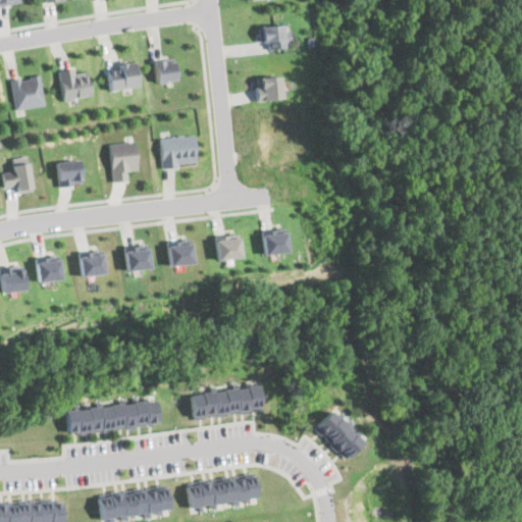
[(261,48),(290,46),(289,23),(260,25),(261,48)]
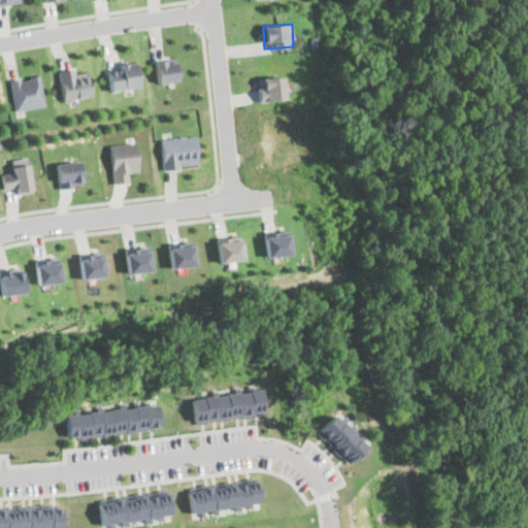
[(156,60),(158,83),(178,80),(176,58),(156,60)]
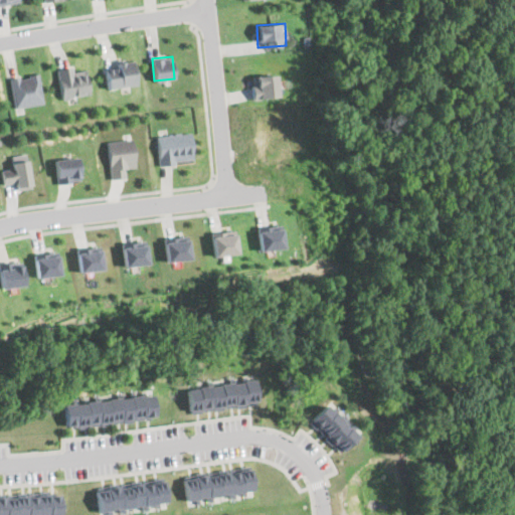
[(106,63),(110,89),(137,83),(133,59),(106,63)]
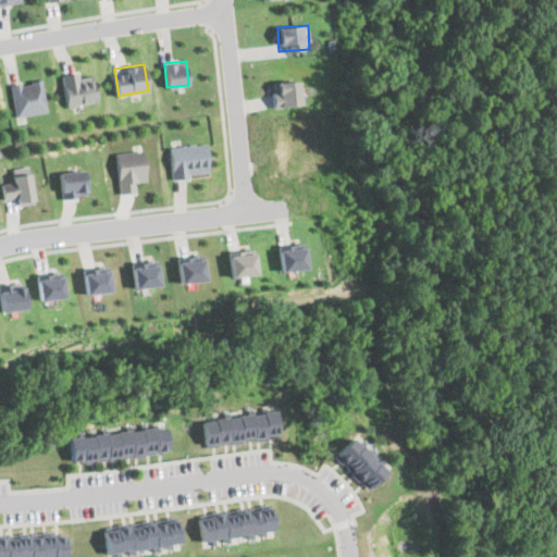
[(63,76),(69,106),(98,100),(93,71),(63,76)]
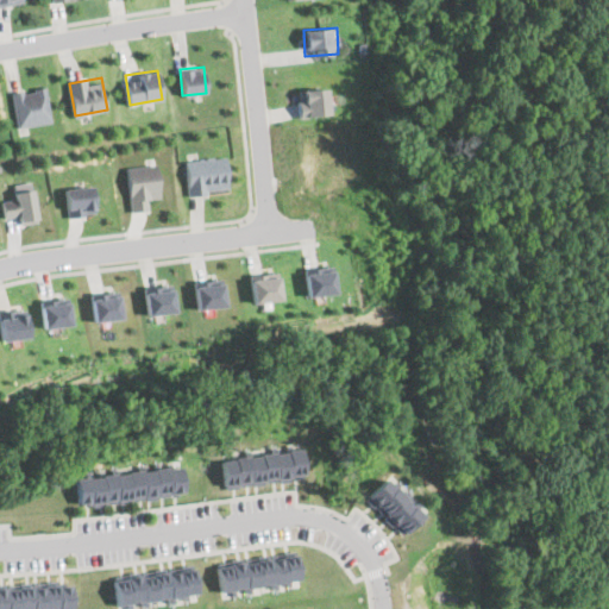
[(51,123),(48,88),(13,92),(17,126),(51,123)]
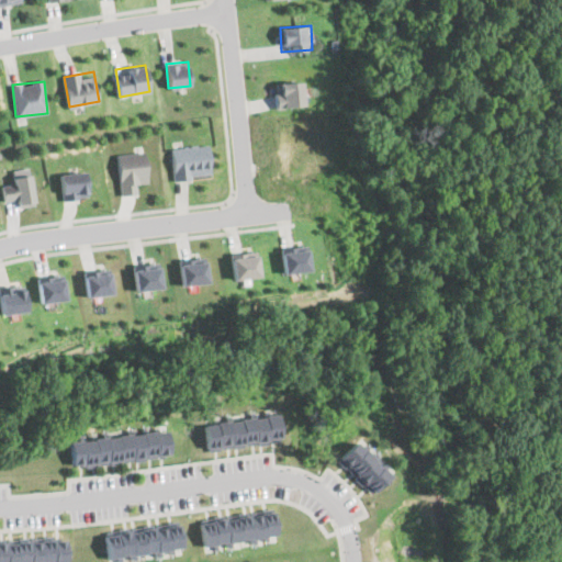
[(273,81),(273,105),(302,105),(302,81),(273,81)]
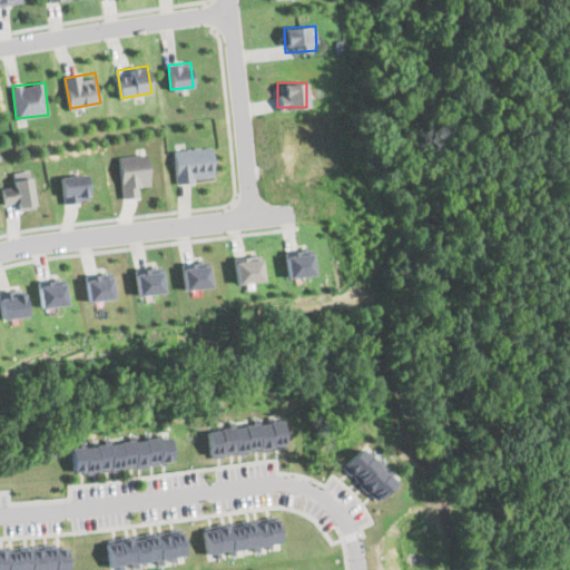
[(173,150),(177,183),(193,182),(193,178),(213,175),(208,146),(173,150)]
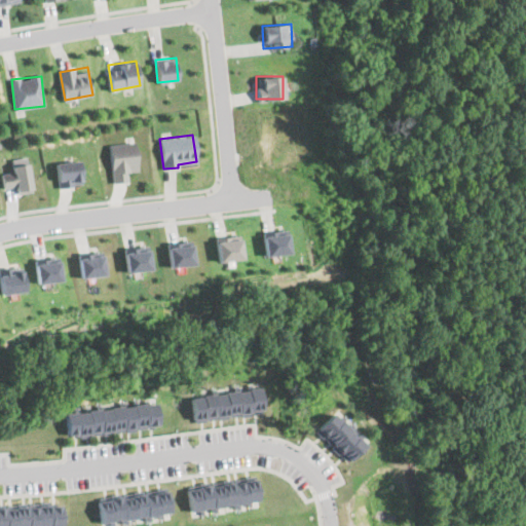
[(132,143),(111,147),(117,181),(124,180),(123,173),(137,170),(132,143)]
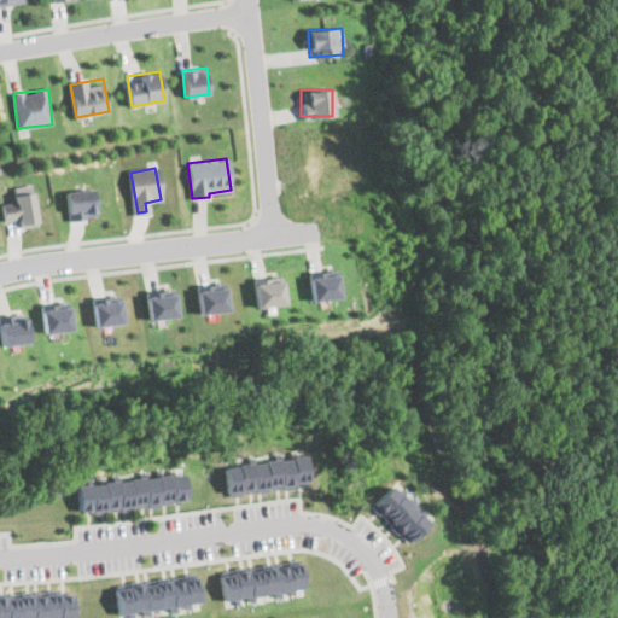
[(3,208),(5,223),(21,221),(22,227),(39,225),(30,184),(10,186),(13,205),(3,208)]
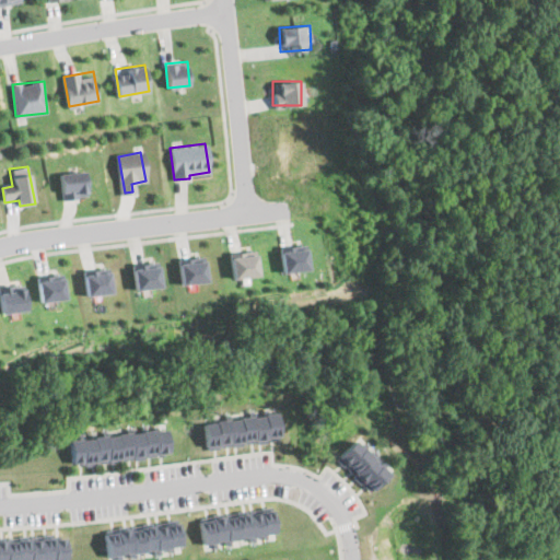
[(85,172),(59,174),(62,199),(88,197),(85,172)]
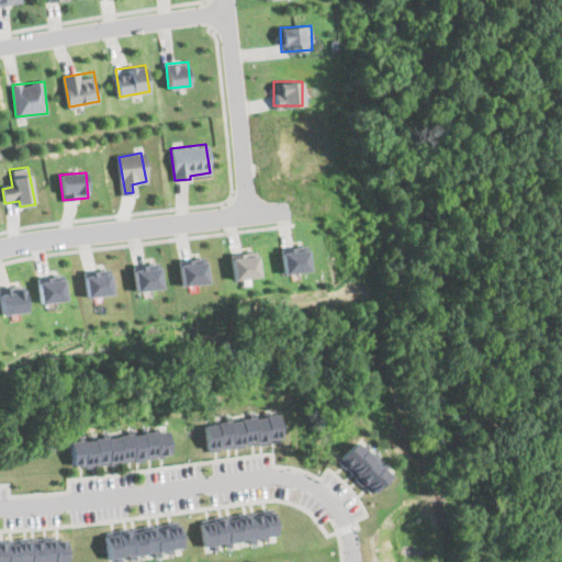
[(308,270),(306,245),(280,247),(283,272),(308,270)]
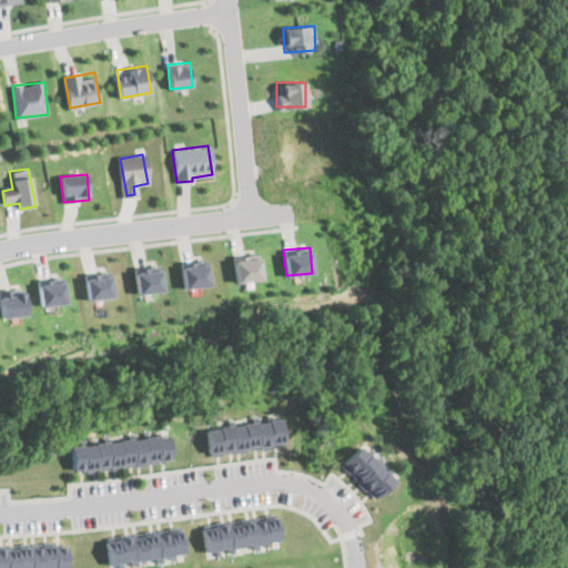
[(234,282),(261,280),(259,254),(233,255),(234,282)]
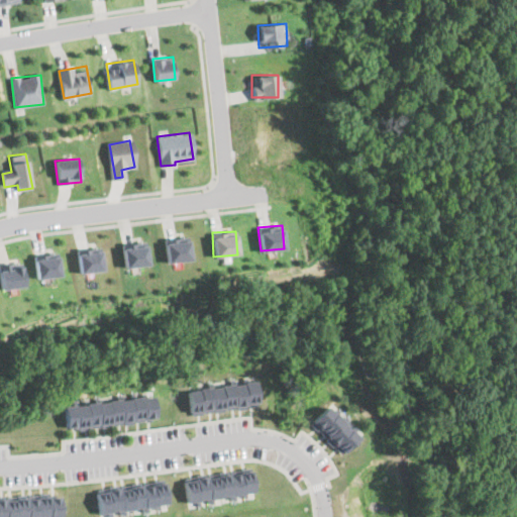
[(166,238),(167,262),(190,261),(189,236),(166,238)]
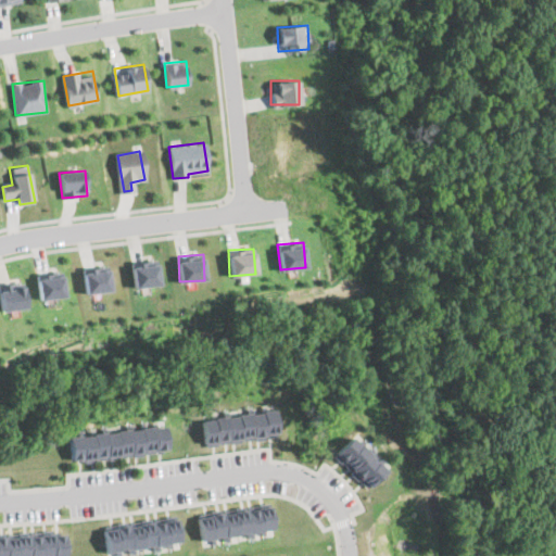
[(134,288),(160,286),(158,260),(131,262),(134,288)]
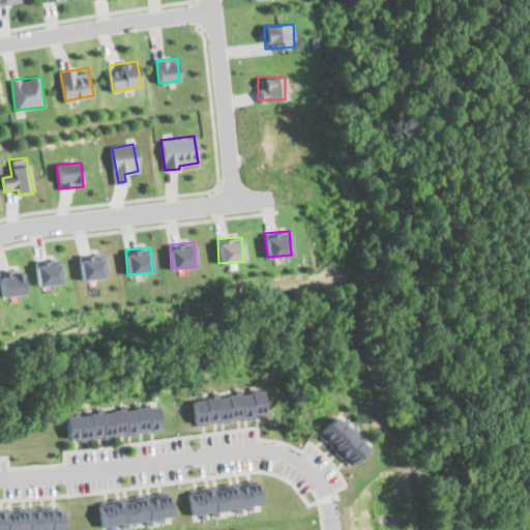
[(105,277),(104,253),(79,255),(81,280),(105,277)]
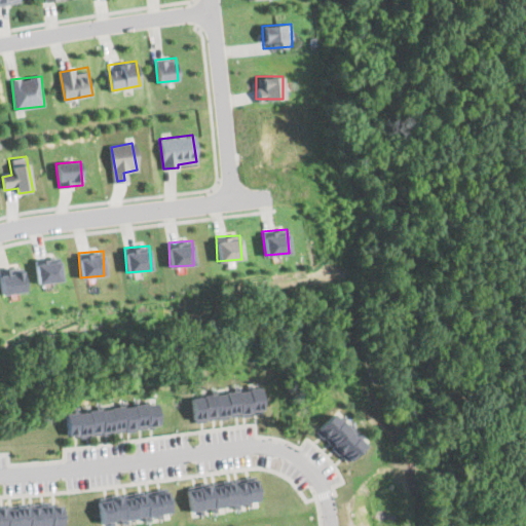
[(37,283),(61,280),(59,257),(35,259),(37,283)]
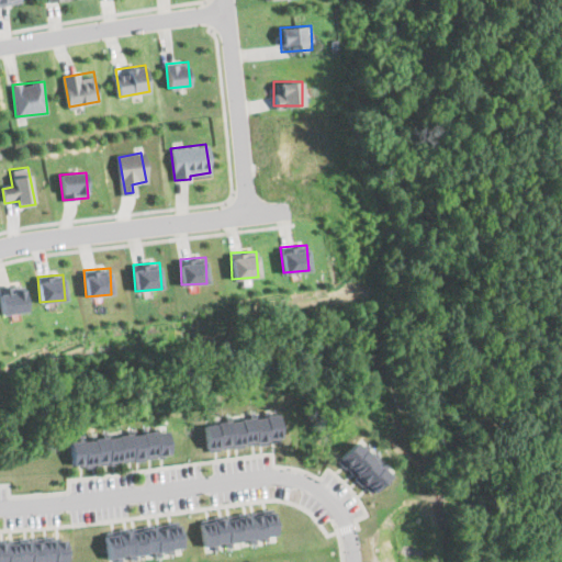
[(0,288),(0,308),(1,315),(26,311),(22,284),(0,288)]
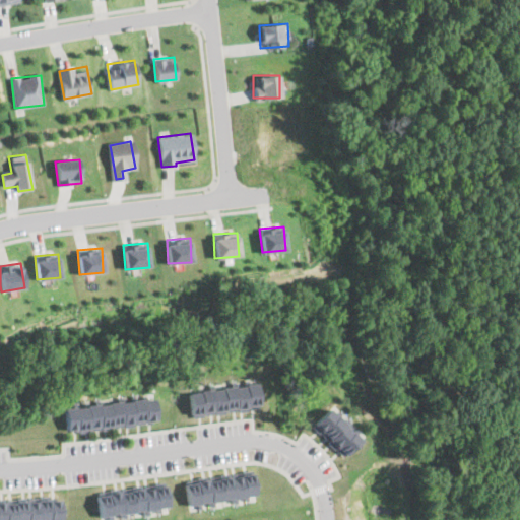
[(256,383),(258,406),(190,415),(189,392),(256,383)]
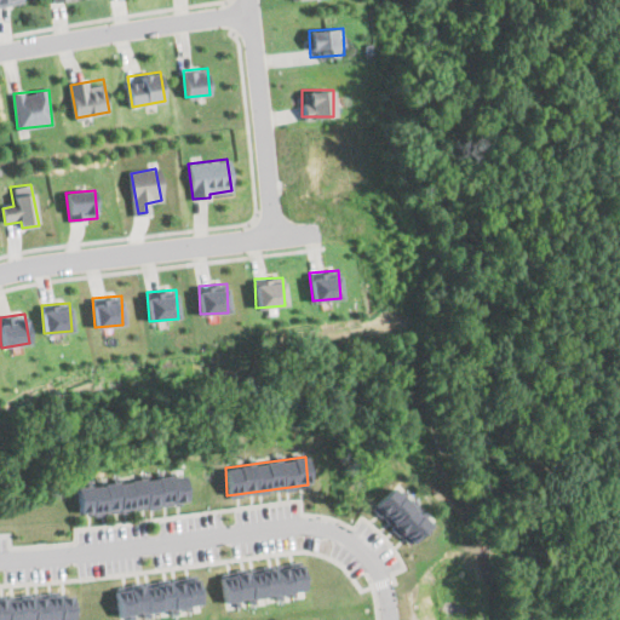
[(188,503),(184,474),(76,486),(80,515),(188,503)]
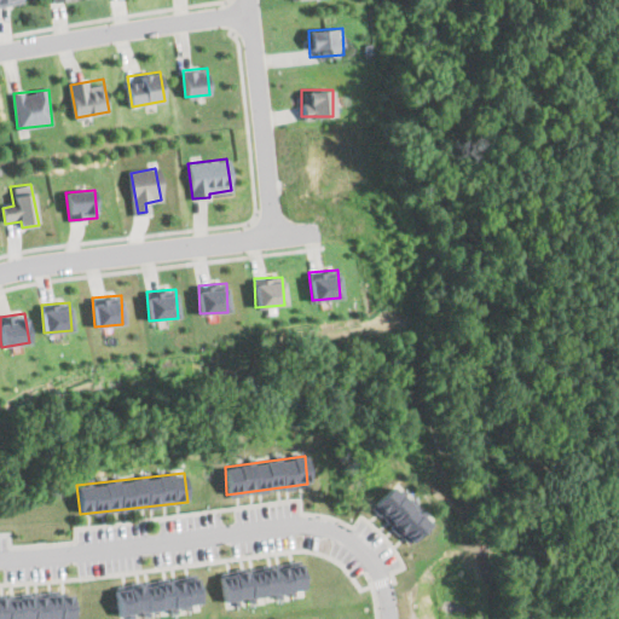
[(370,504),(405,543),(428,522),(389,485),(370,504)]
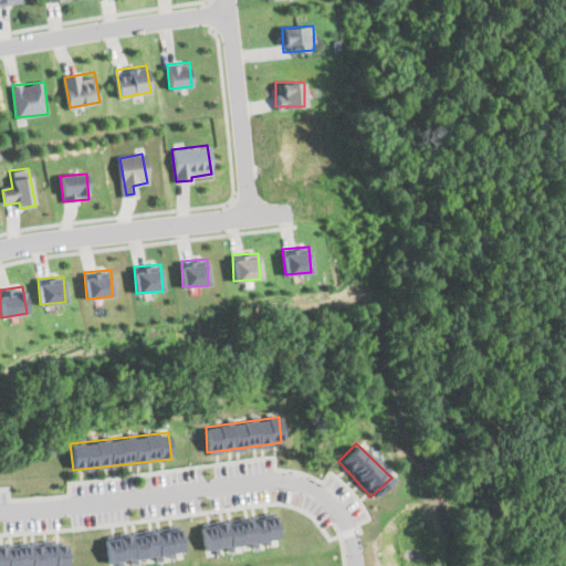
[(274,517),(206,526),(209,546),(276,538),(274,517)]
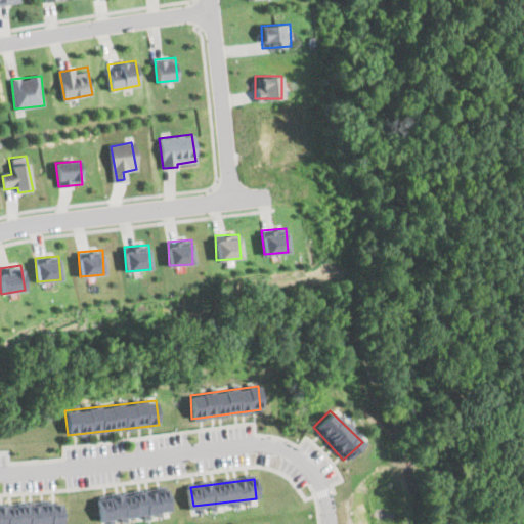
[(170,512),(168,488),(99,494),(101,518),(170,512)]
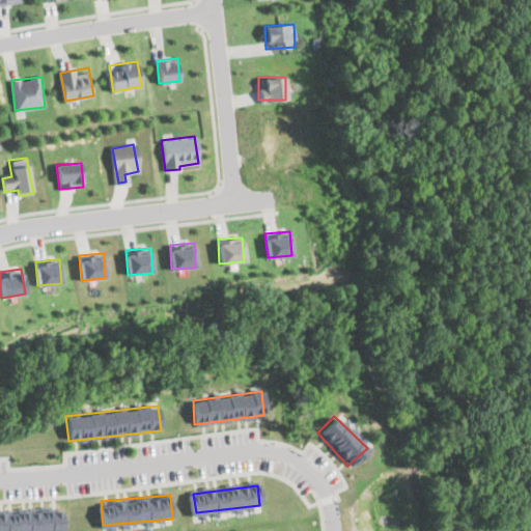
[(0,510),(0,530),(64,530),(64,508),(0,510)]
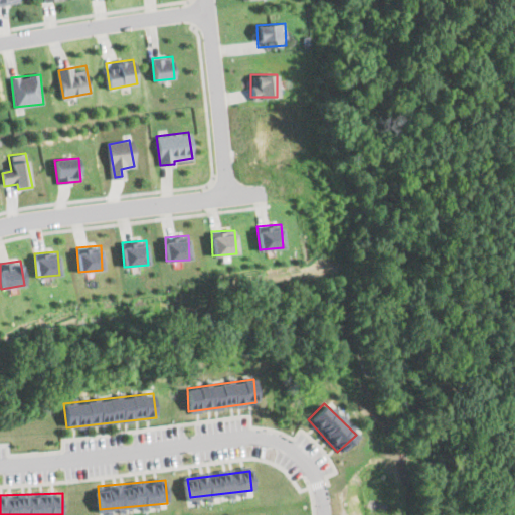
All buildings are outlined.
